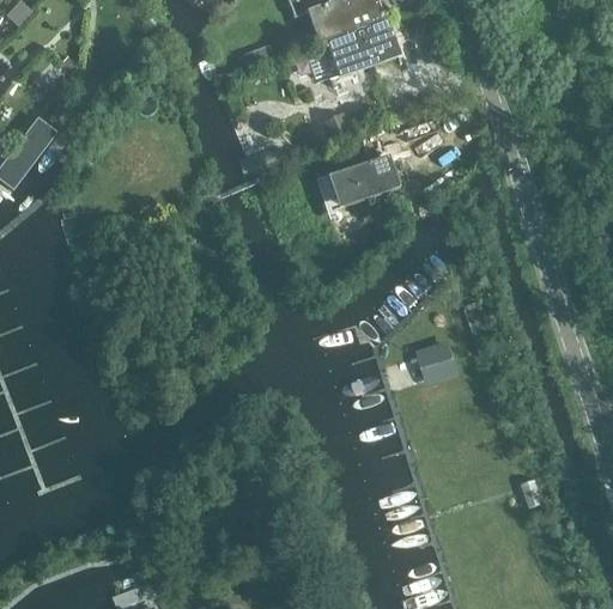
[(308,12),(316,36),(315,37),(316,38),(382,14),(377,1),(371,2),(370,0),(287,0),(295,17),(308,12)]
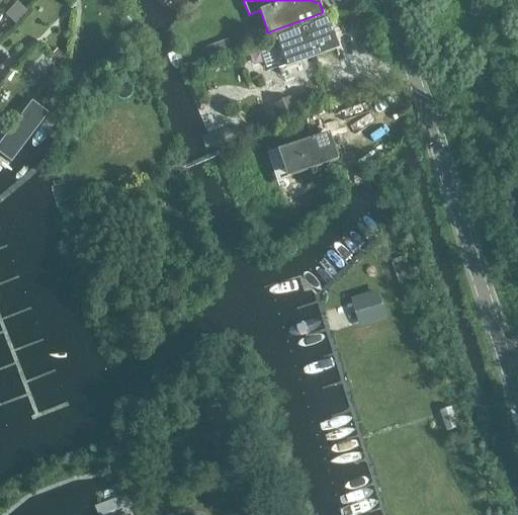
[(268,71),(279,67),(336,47),(329,26),(328,26),(323,12),(267,32),(272,48),(262,52),(268,71)]
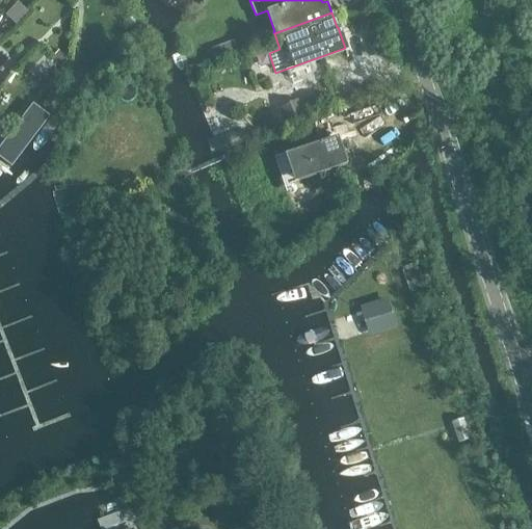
[(25,63),(36,74),(50,59),(38,49),(25,63)]
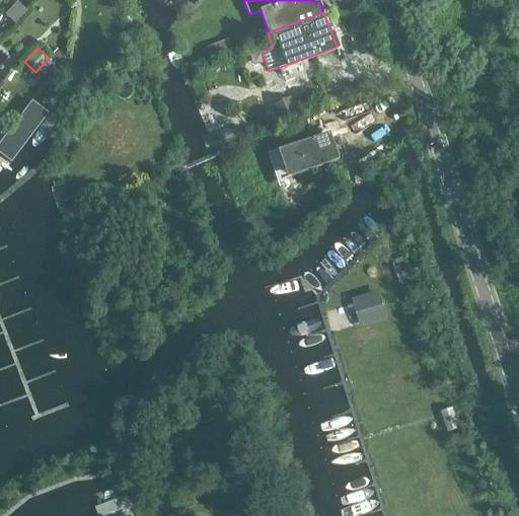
[(280,121),(297,113),(290,95),(273,103),(280,121)]
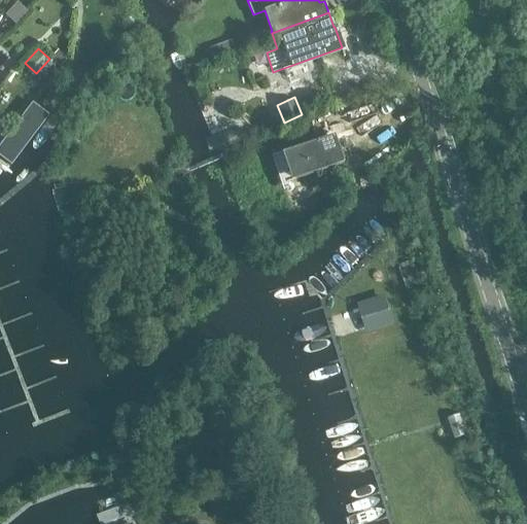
[(0,152),(12,163),(44,120),(29,108),(0,145),(0,152)]
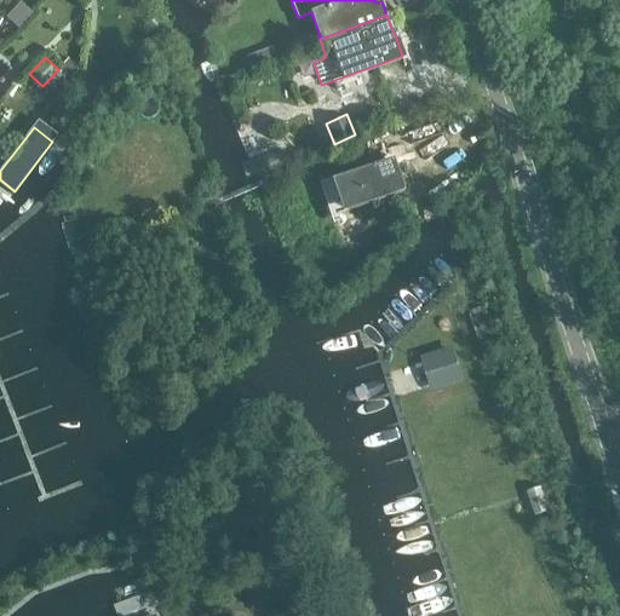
[(345,209),(403,190),(392,156),(334,176),(345,209)]
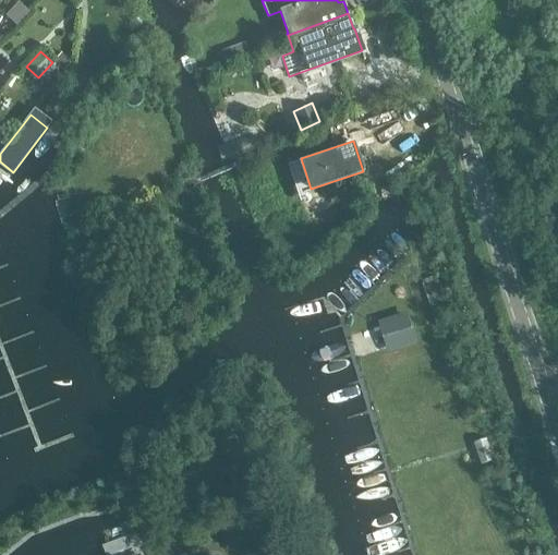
[(433,303),(447,299),(437,273),(424,278),(433,303)]
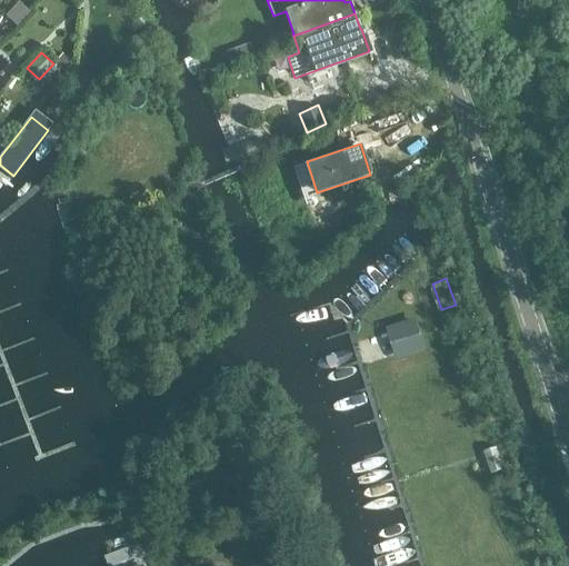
[(389,328),(397,354),(422,346),(415,320),(389,328)]
